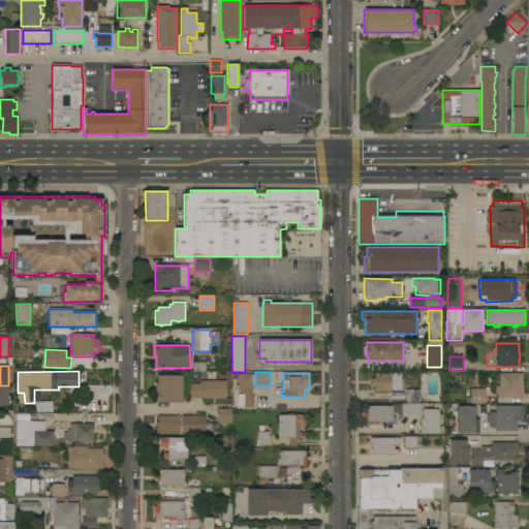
[(401,373),(401,390),(391,390),(391,392),(374,392),(374,386),(371,386),(371,379),(374,379),(374,373),(401,373)]
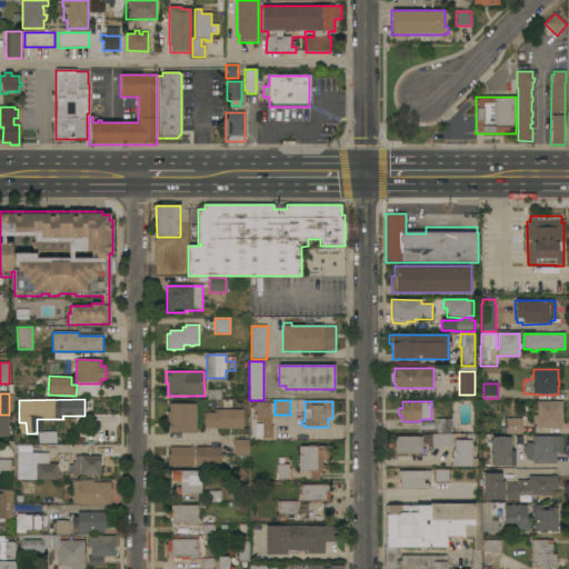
[(562,429),(537,429),(537,422),(532,422),(532,416),(537,416),(537,402),(562,401),(562,429)]
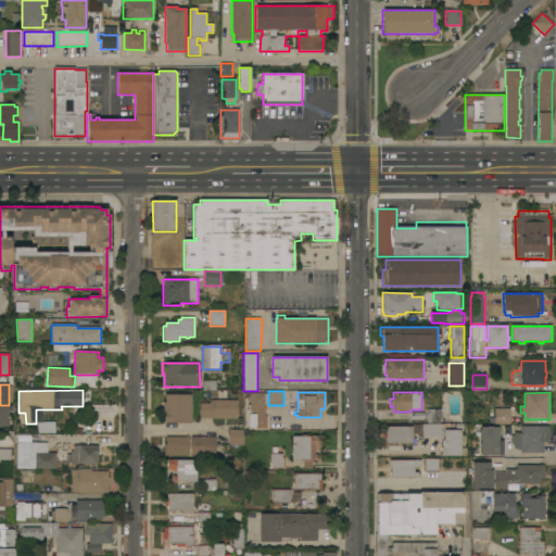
[(265,407),(266,407),(266,409),(265,409),(265,416),(266,416),(266,429),(256,429),(256,413),(250,413),(250,409),(248,409),(248,404),(250,404),(250,393),(265,393),(265,407)]
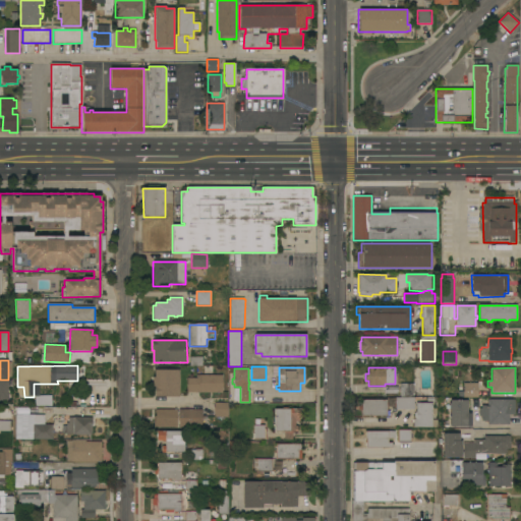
[(179,397),(154,397),(155,387),(153,387),(153,378),(155,378),(155,369),(179,369),(179,397)]
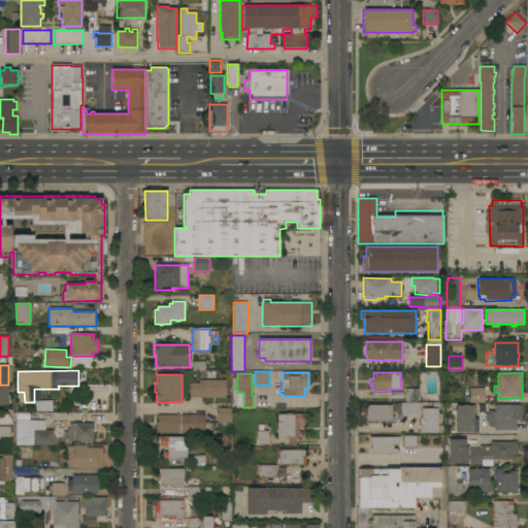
[(190,398),(190,383),(199,384),(199,380),(226,381),(225,398),(190,398)]
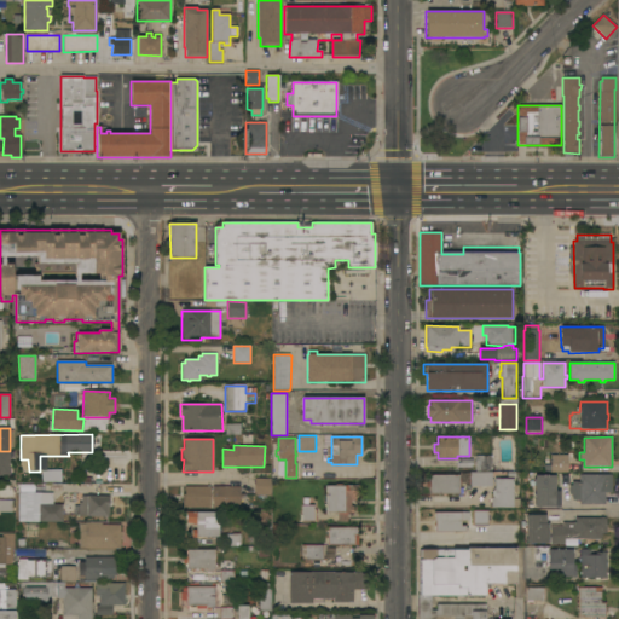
[(0,451),(10,451),(10,475),(0,475),(0,451)]
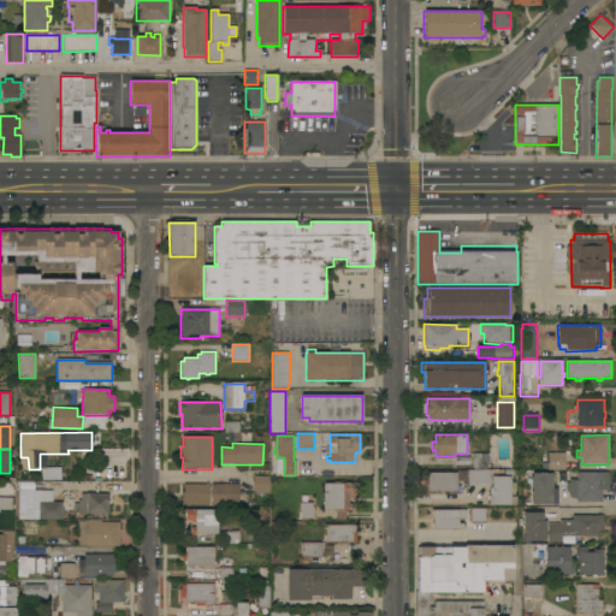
[(566,454),(566,471),(548,471),(548,454),(566,454)]
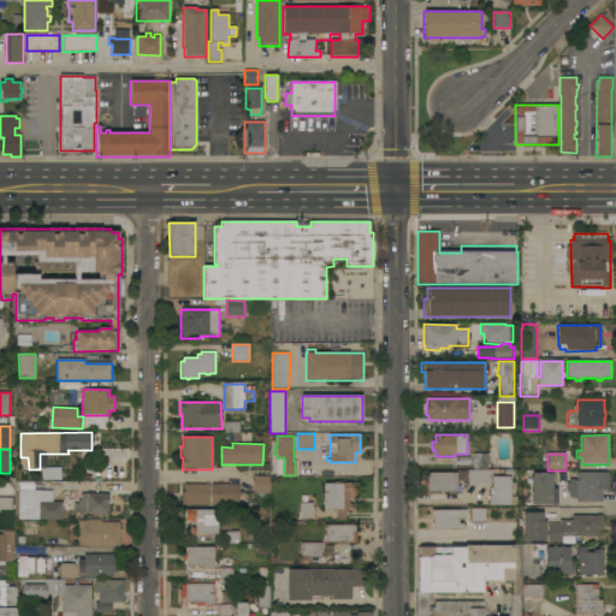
[(474,455),(489,455),(489,471),(474,471),(474,455)]
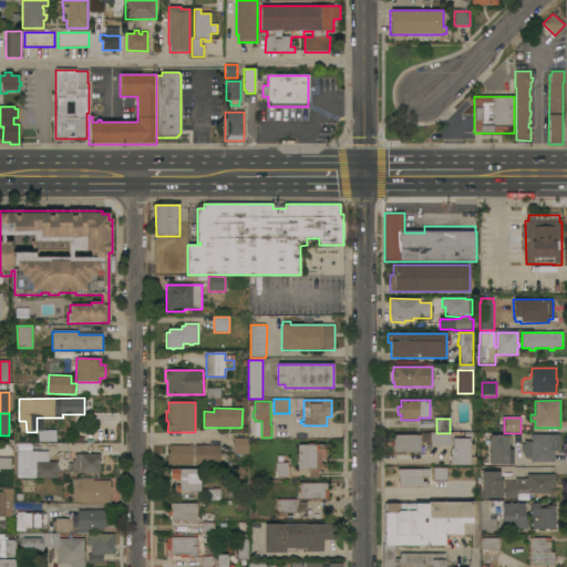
[(47,443),(47,432),(57,432),(57,442),(47,443)]
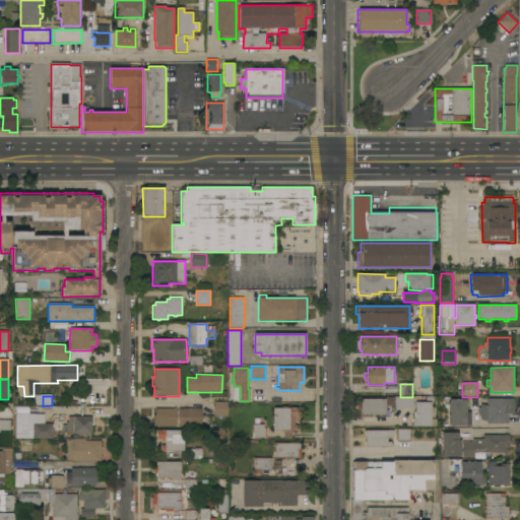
[(395,398),(413,398),(413,409),(396,409),(395,398)]
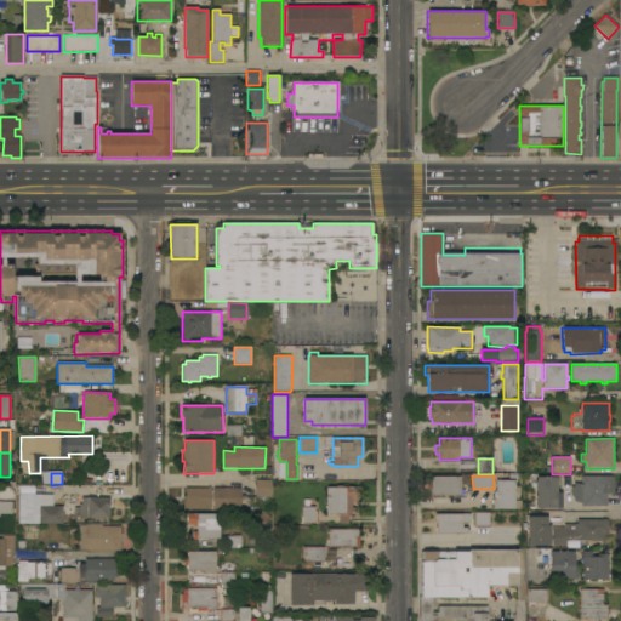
[(461,477),(461,496),(432,497),(432,490),(427,490),(427,484),(432,484),(432,478),(461,477)]
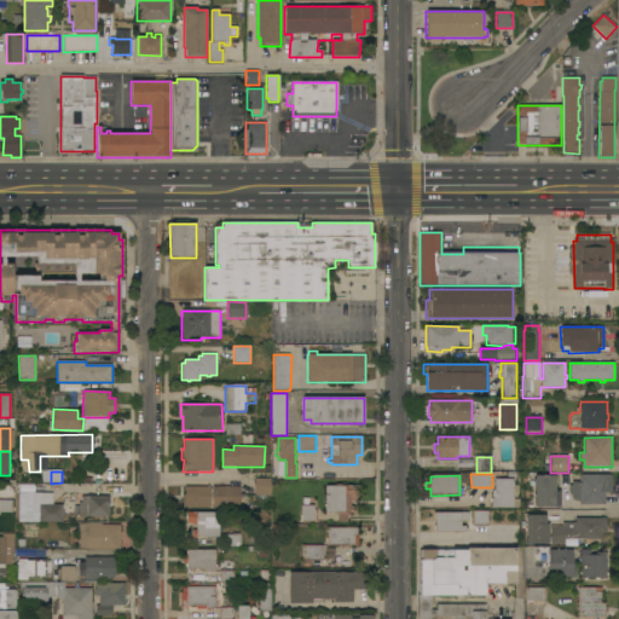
[(534,475),(555,476),(555,491),(560,491),(560,508),(534,508),(534,475)]
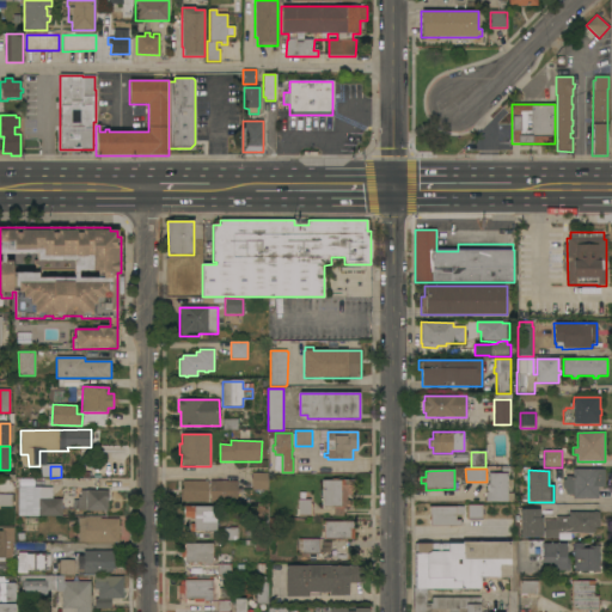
[(604,470),(604,488),(598,488),(598,500),(573,500),(573,495),(565,495),(565,489),(563,489),(563,479),(565,479),(565,477),(573,477),(573,470),(604,470)]
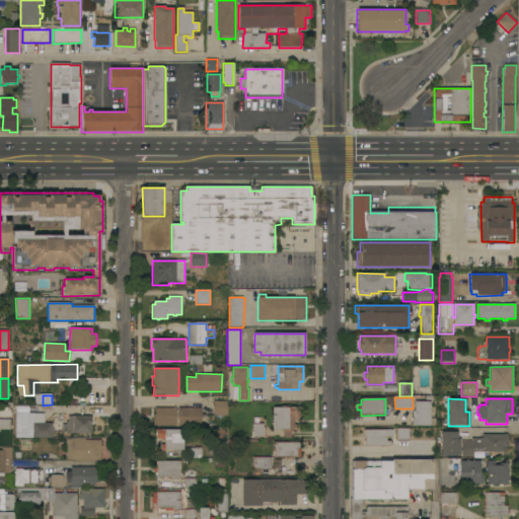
[(227,401),(227,416),(214,416),(213,401),(227,401)]
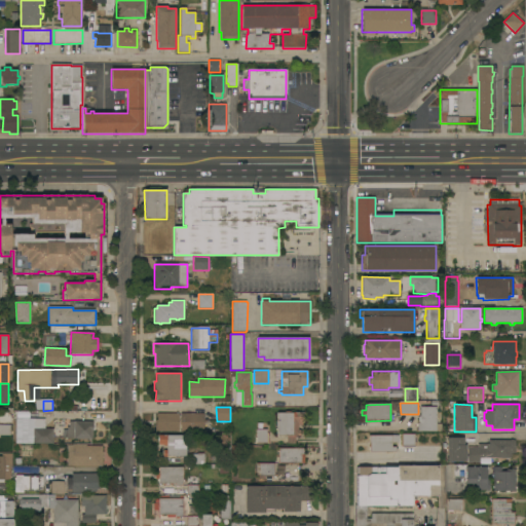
[(436,431),(417,431),(417,423),(419,423),(419,415),(420,415),(420,407),(436,407),(436,431)]
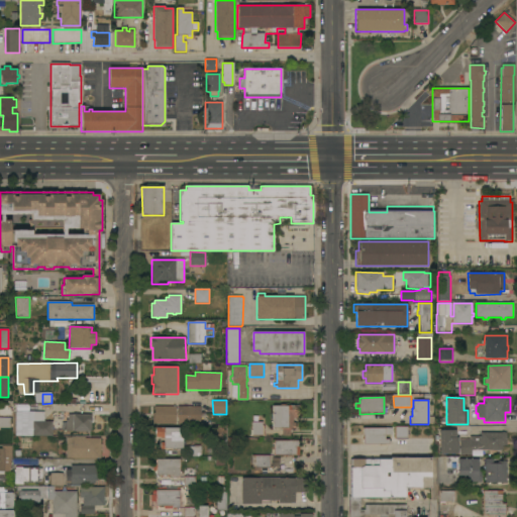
[(176,406),(176,424),(152,424),(152,413),(154,413),(154,406),(176,406)]
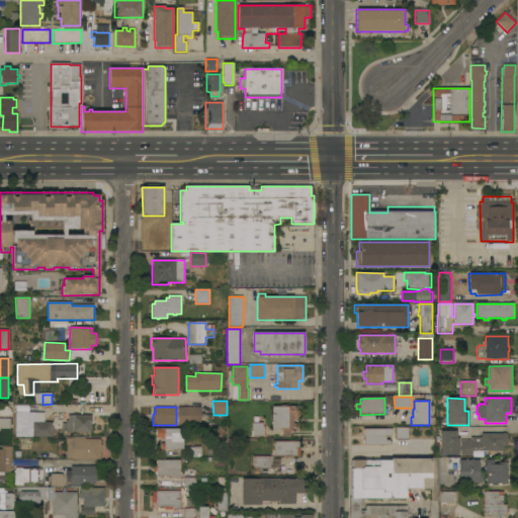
[(273,407),(297,407),(297,419),(293,419),(293,423),(295,424),(296,425),(296,428),(295,429),(290,430),(290,437),(283,437),(282,429),(273,429),(273,407)]
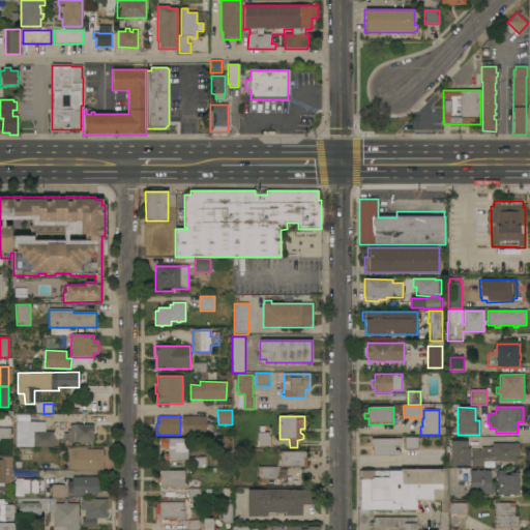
[(205,417),(205,435),(182,435),(182,417),(205,417)]
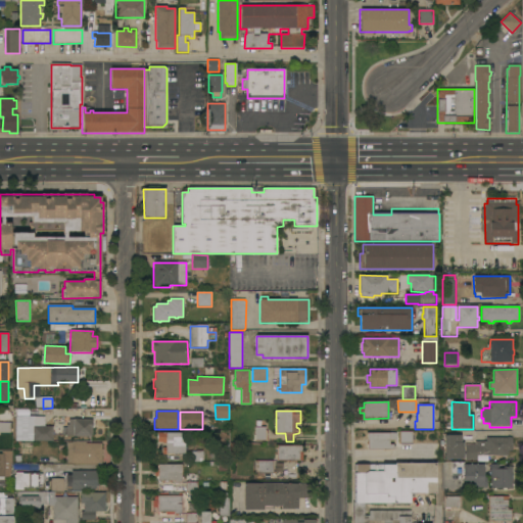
[(15,442),(15,416),(36,417),(36,427),(35,427),(34,441),(34,442),(15,442)]
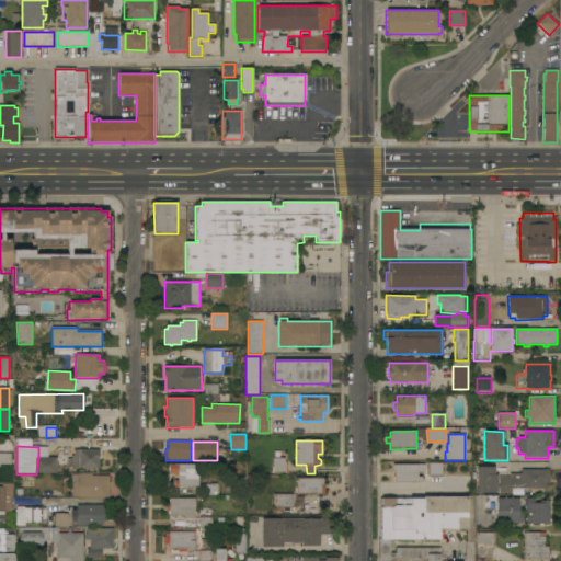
[(37,458),(38,458),(38,447),(48,447),(48,458),(57,458),(57,473),(36,473),(37,458)]
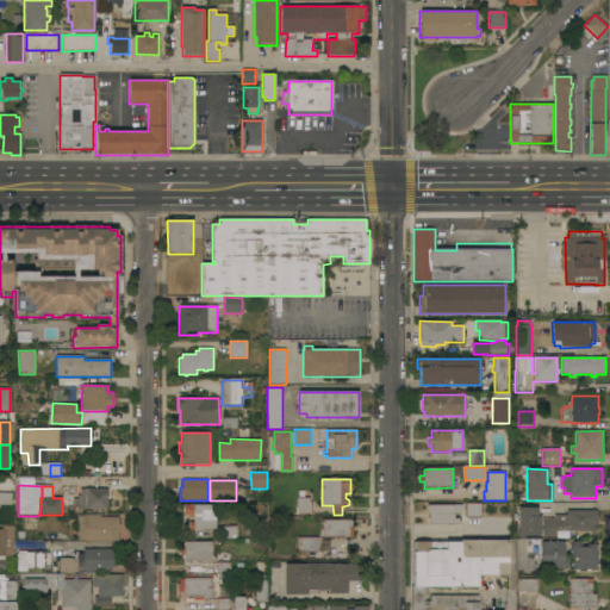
[(86,510),(86,509),(78,509),(78,508),(73,508),(73,499),(78,499),(78,496),(80,496),(80,490),(107,490),(107,510),(86,510)]
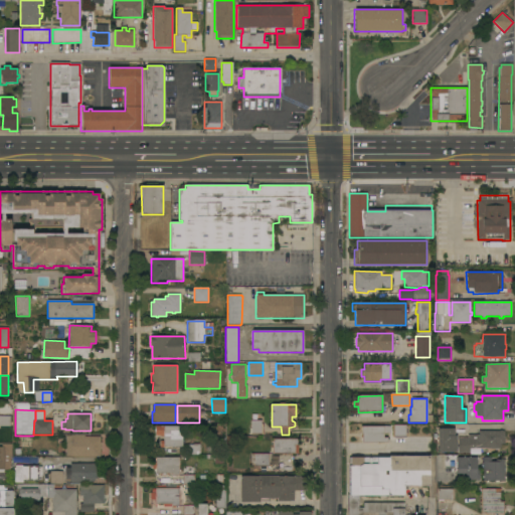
[(11,427),(0,426),(0,416),(11,416),(11,427)]
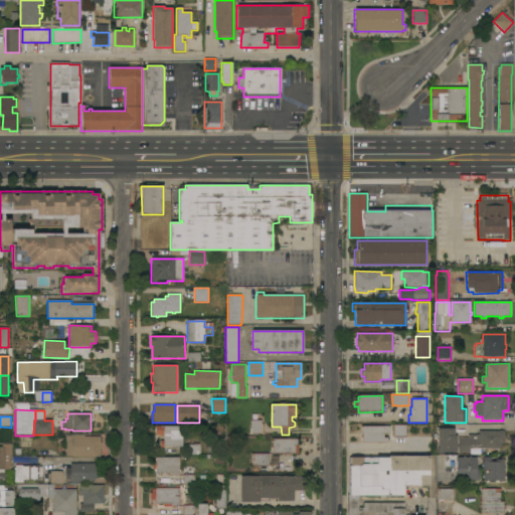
[(261,420),(261,424),(263,424),(263,435),(250,435),(250,420),(261,420)]
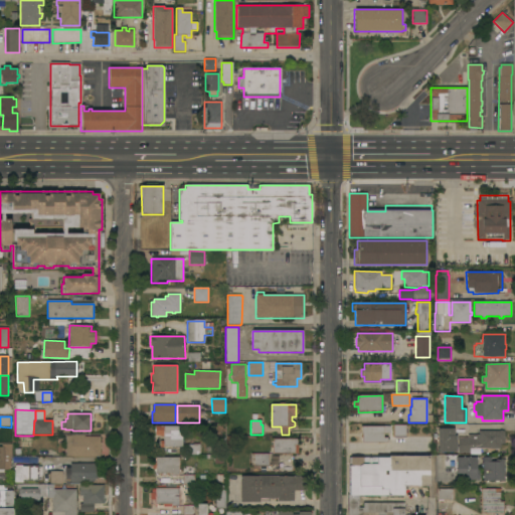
[(394,439),(394,425),(406,425),(406,439),(394,439)]
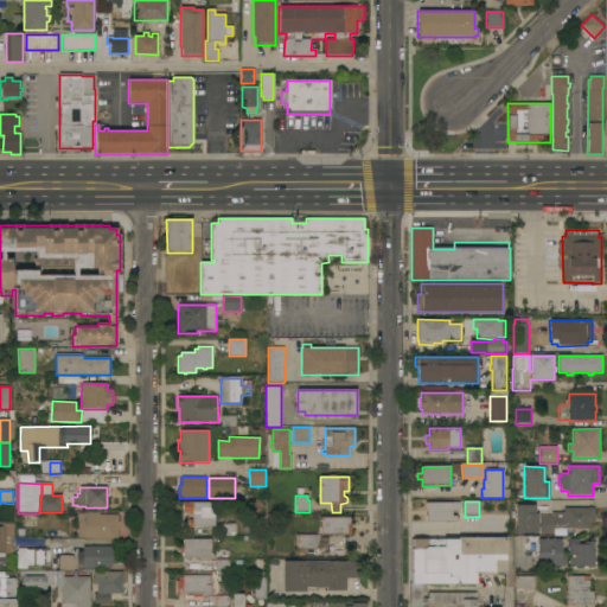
[(187,526),(189,519),(192,519),(192,513),(183,513),(183,503),(215,503),(215,526),(187,526)]
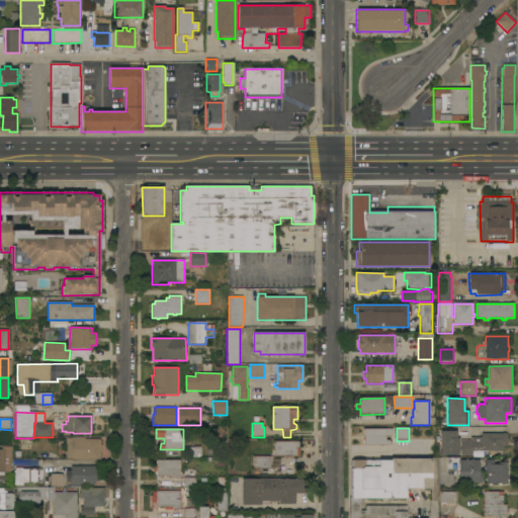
[(393,429),(393,437),(386,437),(386,441),(390,441),(390,443),(393,443),(393,445),(365,445),(365,437),(364,437),(364,430),(393,429)]
